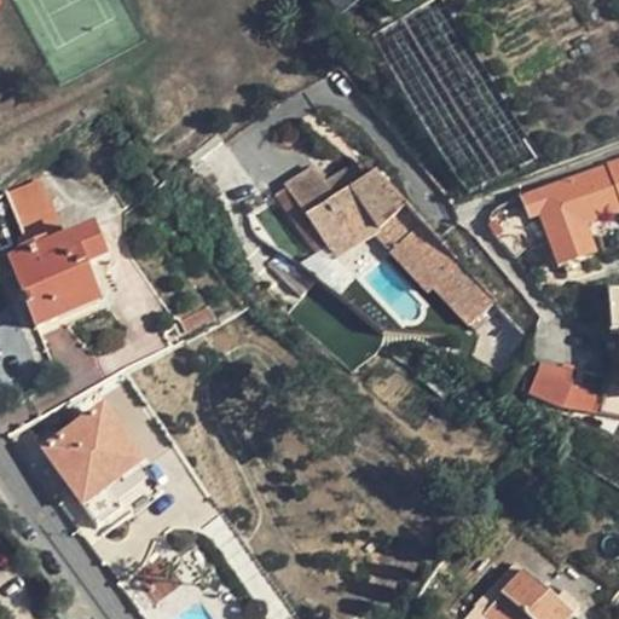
[(331,0),(341,10),(353,0),(331,0)]
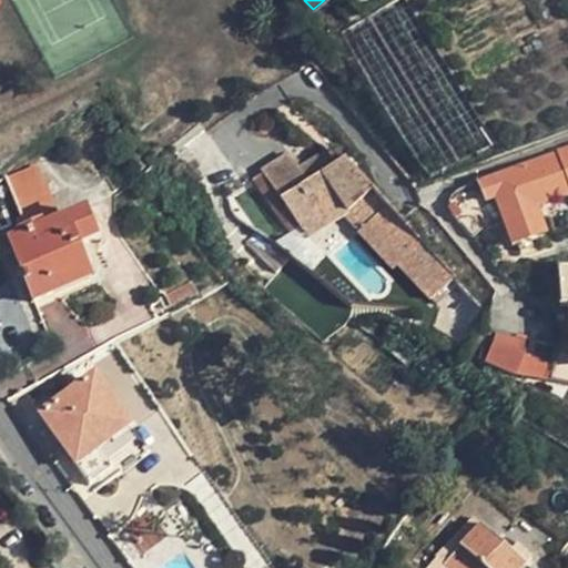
[(408,0),(391,0),(342,32),(429,175),(496,143),(408,0)]
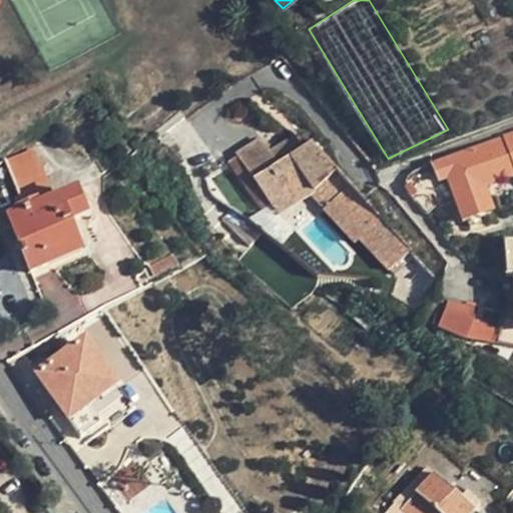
[(512,0),(378,0),(453,133),(512,105),(512,0)]
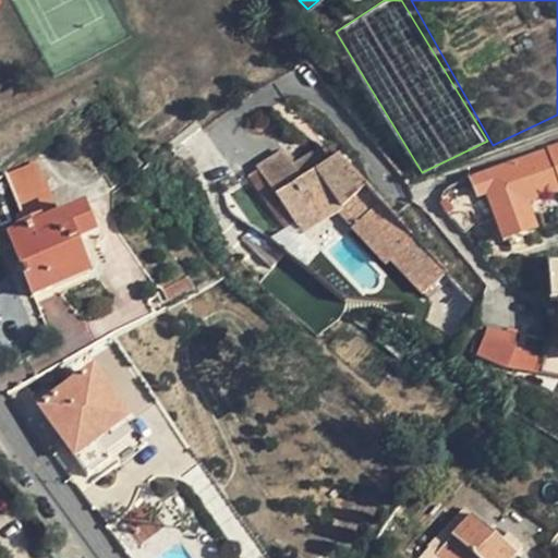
[(557,144),(471,178),(477,196),(496,191),(499,198),(471,209),(480,219),(494,215),(502,241),(528,233),(522,213),(531,209),(528,202),(557,191),(557,144)]
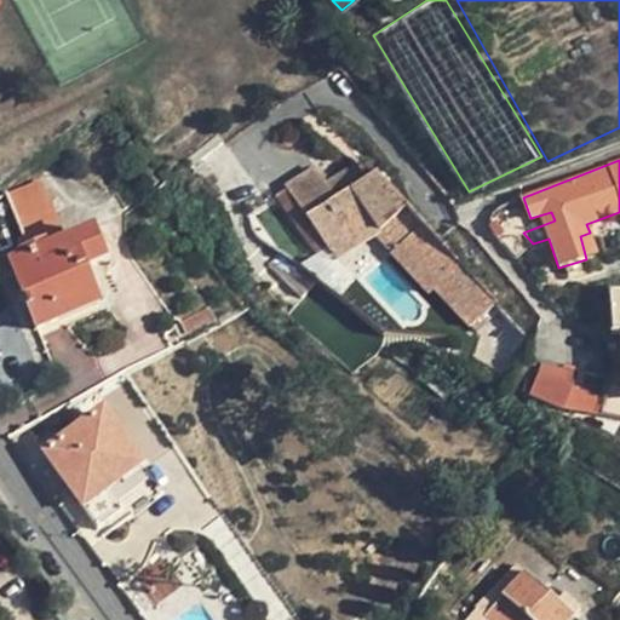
[(369,161),(360,167),(366,174),(377,167),(369,161)]
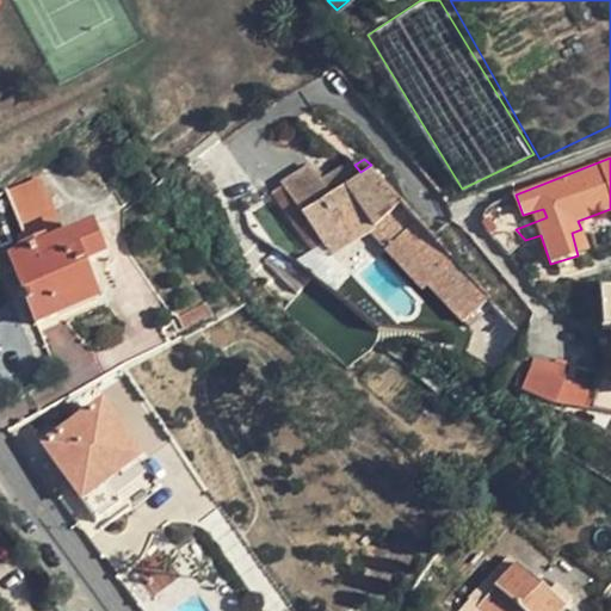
[(346,161),(340,165),(346,171),(352,167),(351,166),(346,161)]
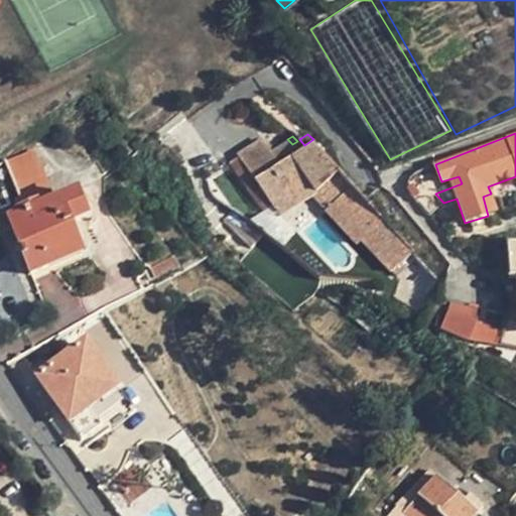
[(238,154),(272,206),(288,196),(303,201),(317,191),(330,205),(326,209),(357,243),(362,238),(392,271),(404,260),(333,180),(297,141),(292,144),(287,139),(273,149),(264,137),(238,154)]
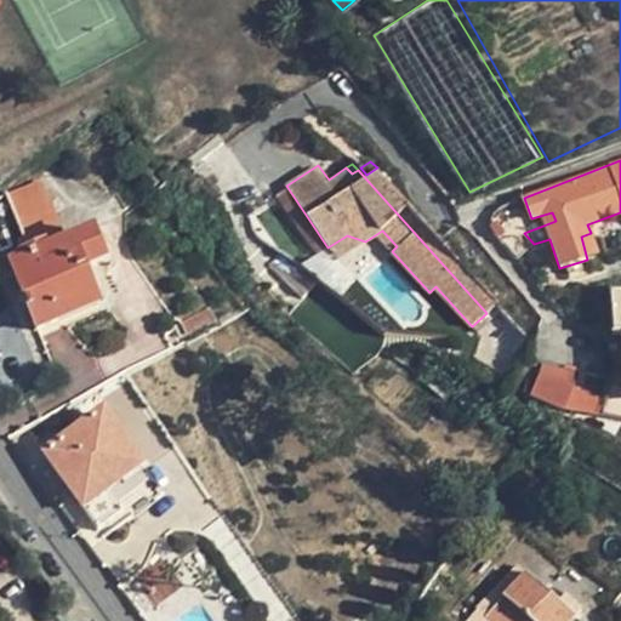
[(366,175),(360,167),(358,170),(400,217),(486,313),(500,301),(377,167),(366,175)]
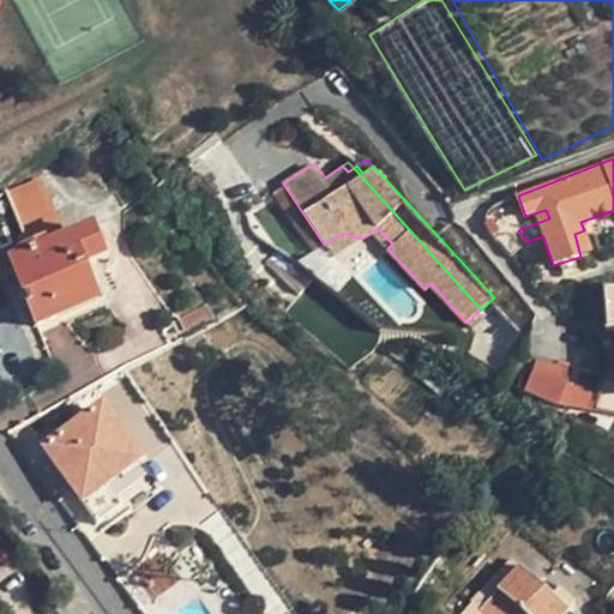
[(42,175),(8,191),(29,245),(47,238),(50,246),(67,240),(42,175)]
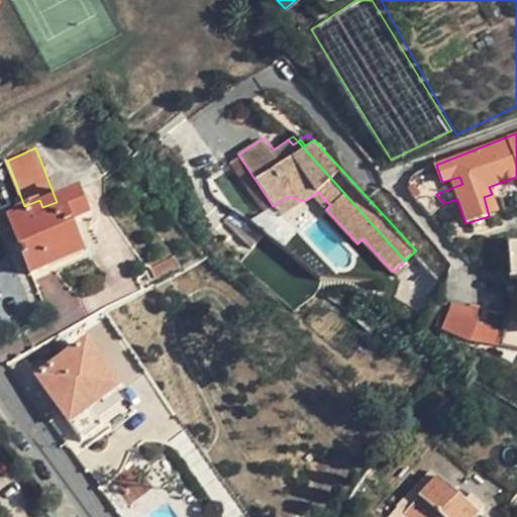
[(7,161),(6,159),(0,163),(0,218),(5,230),(11,227),(31,277),(82,255),(71,225),(88,218),(78,193),(57,202),(42,207),(39,200),(24,206),(7,161)]
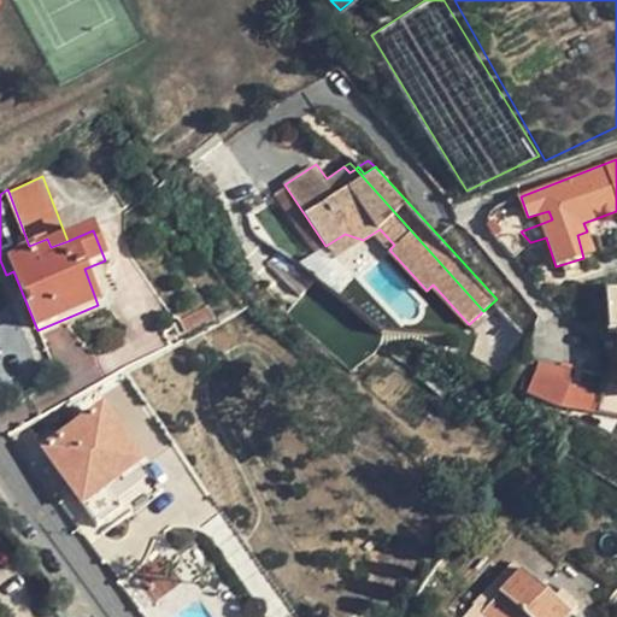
[(334,258),(363,240),(345,234),(325,246),(334,258)]
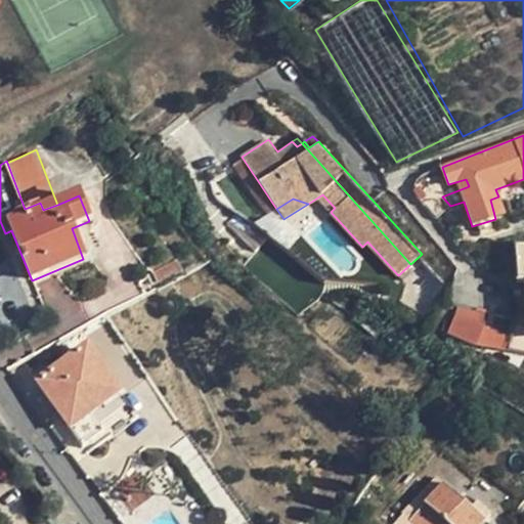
[(523,247),(516,248),(518,281),(523,281),(523,328),(514,325),(508,351),(523,353),(523,247)]
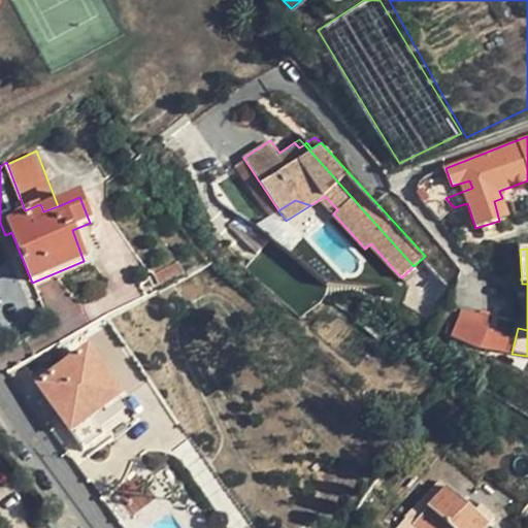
[(479,348),(489,326),(459,319),(451,335),(479,348)]
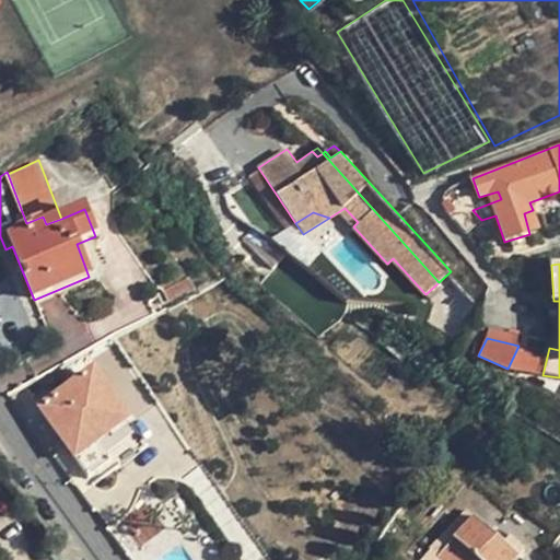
[(89,478),(113,463),(100,444),(128,424),(92,373),(42,410),(89,478)]
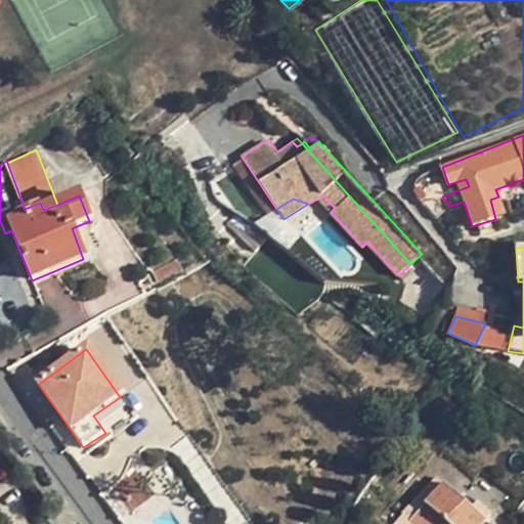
[(477,512),(479,510),(449,479),(448,481),(477,512)]
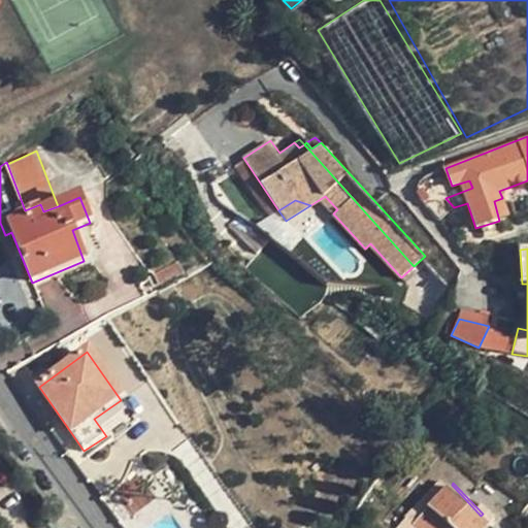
[(454,527),(467,527),(481,516),(452,485),(416,519),(424,527),(444,527),(451,524),(454,527)]
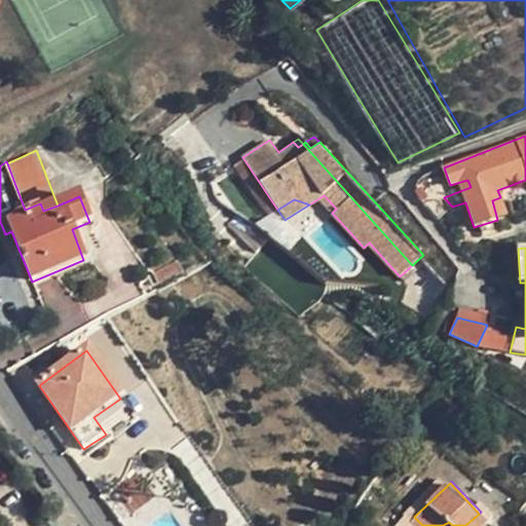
[(489,521),(481,512),(479,514),(486,523),(489,521)]
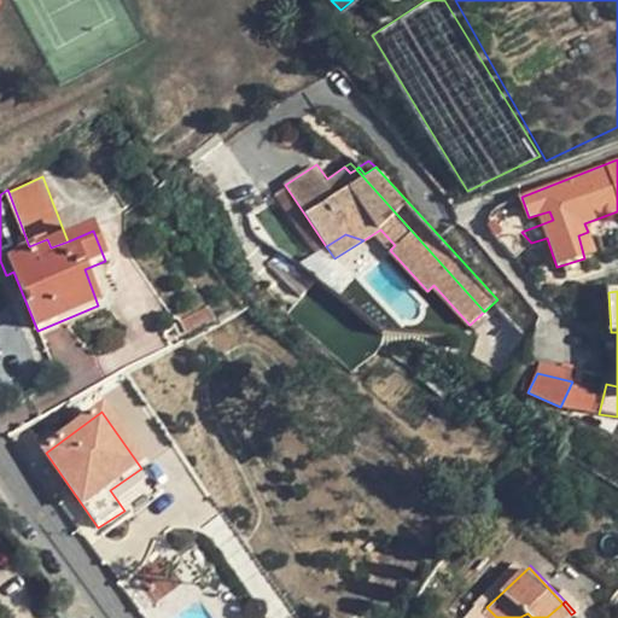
[(567,617),(571,614),(563,604),(547,617),(567,617)]
